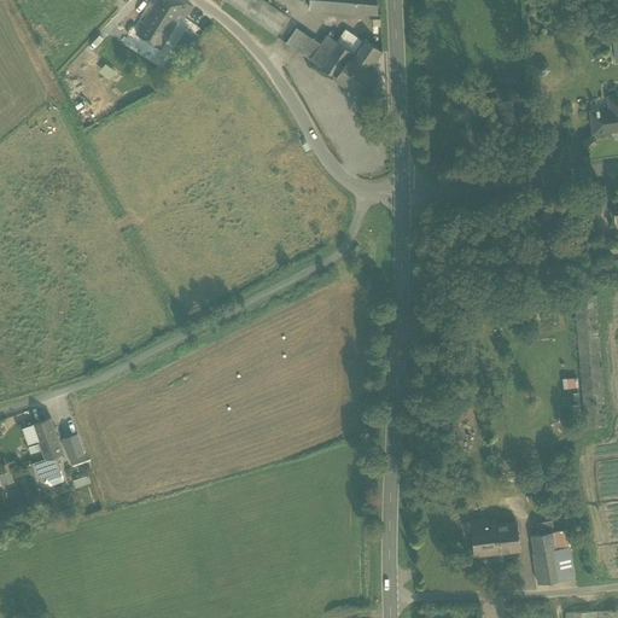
[(179,0),(157,0),(135,34),(164,52),(159,48),(176,24),(174,23),(179,15),(185,19),(192,9),(179,0)]
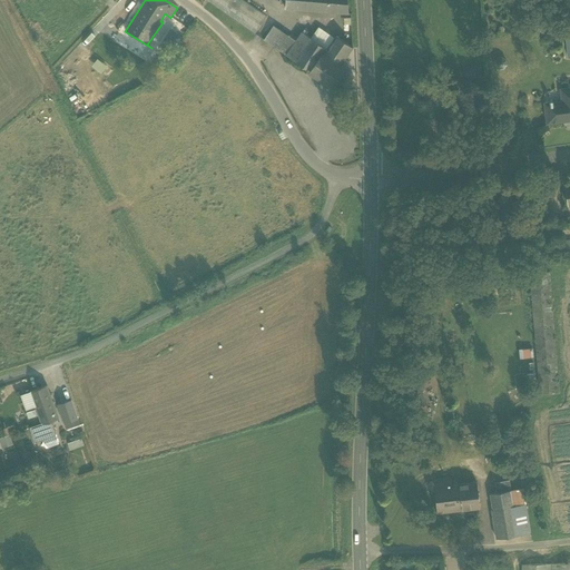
[(266,17),(243,0),(205,0),(255,33),(266,17)]
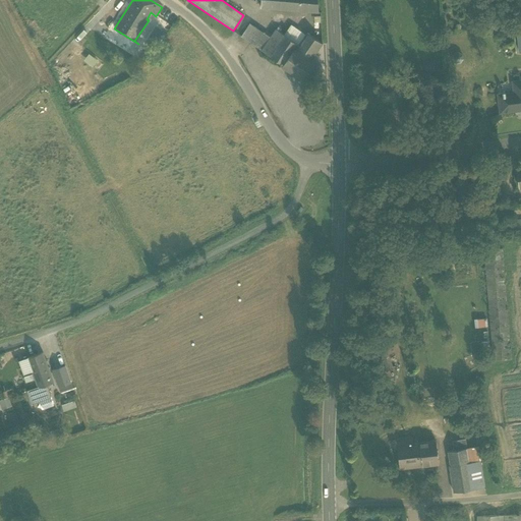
[(316,0),(261,0),(261,7),(315,12),(316,0)]
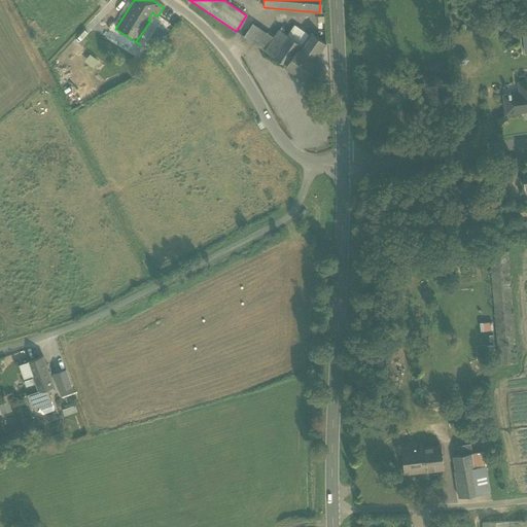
[(273,38),(252,24),(244,37),(264,51),(273,38)]
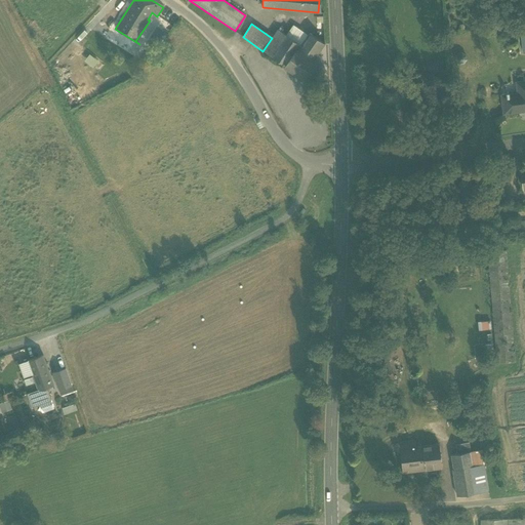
[(299,46),(308,35),(291,25),(284,35),(299,46)]
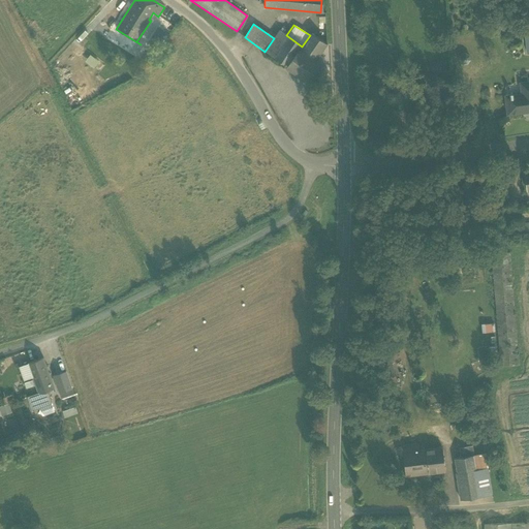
[(157,29),(149,43),(147,48),(154,52),(165,33),(157,29)]
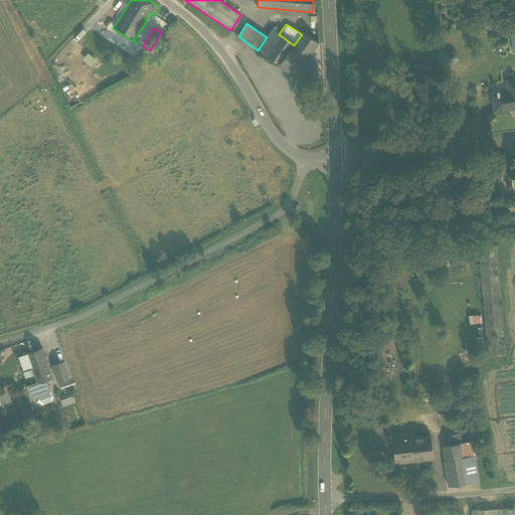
[(267,37),(258,50),(280,65),(291,50),(294,45),(279,34),(272,30),(267,37)]
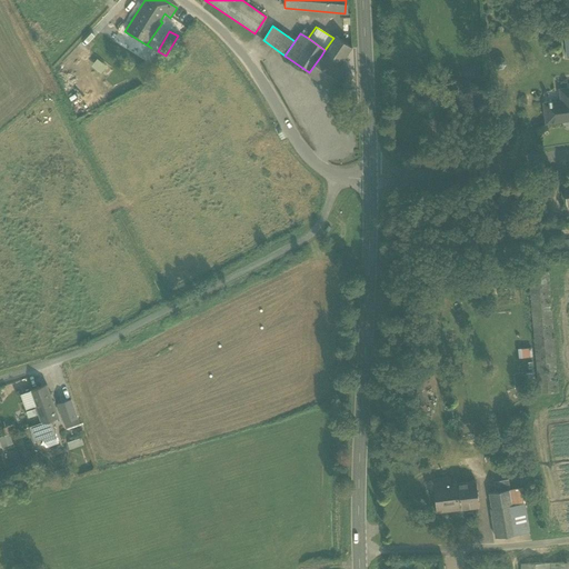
[(352,48),(335,36),(333,38),(325,50),(321,56),(338,68),(339,66),(352,48)]
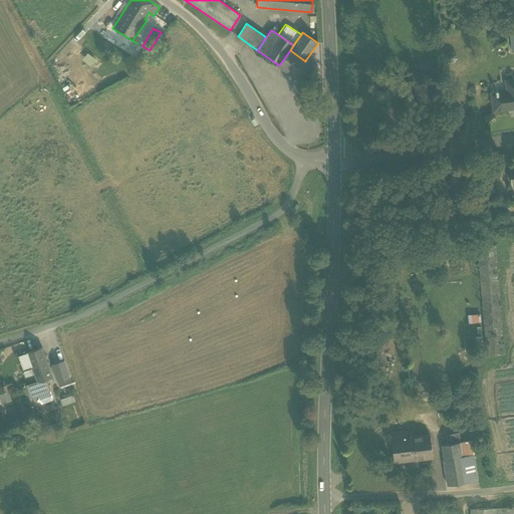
[(305,61),(290,50),(279,65),(306,83),(308,81),(310,83),(313,79),(310,77),(317,67),(306,59),(305,61)]
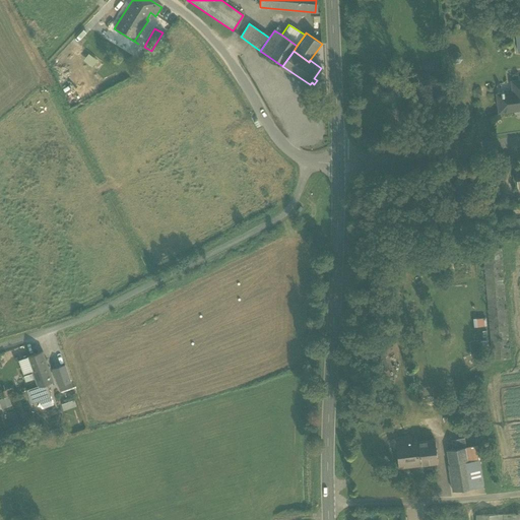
[(453,55),(450,60),(453,66),(459,66),(462,61),(459,55),(453,55)]
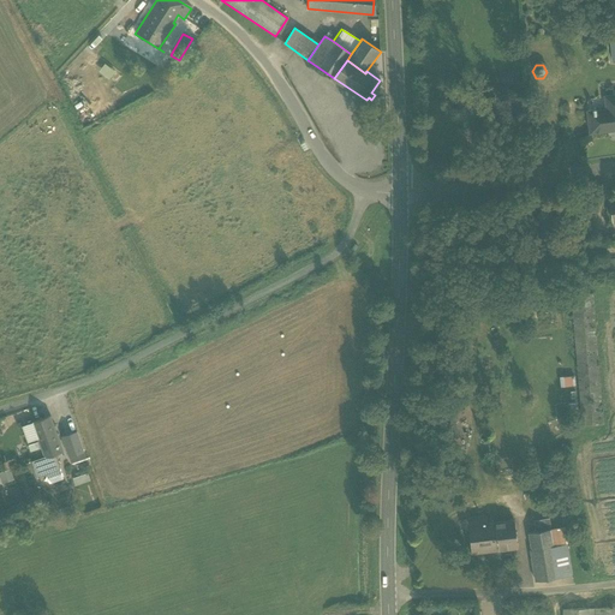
[(142,93),(149,87),(143,77),(135,83),(142,93)]
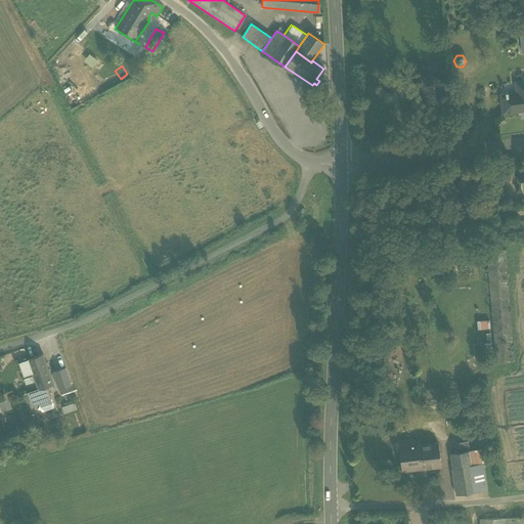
[(523,111),(523,82),(519,83),(520,92),(522,92),(523,96),(506,98),(505,94),(499,95),(503,114),(523,111)]
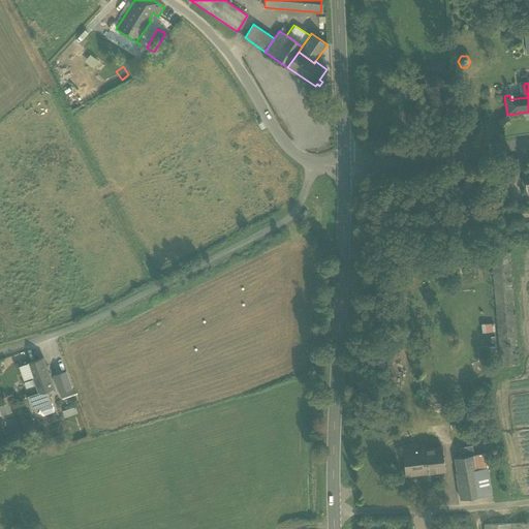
[(96,96),(92,88),(85,91),(90,100),(96,96)]
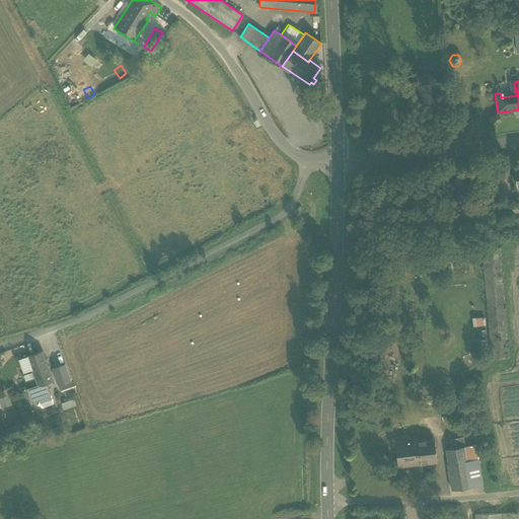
[(490,191),(479,192),(480,203),(490,202),(490,191)]
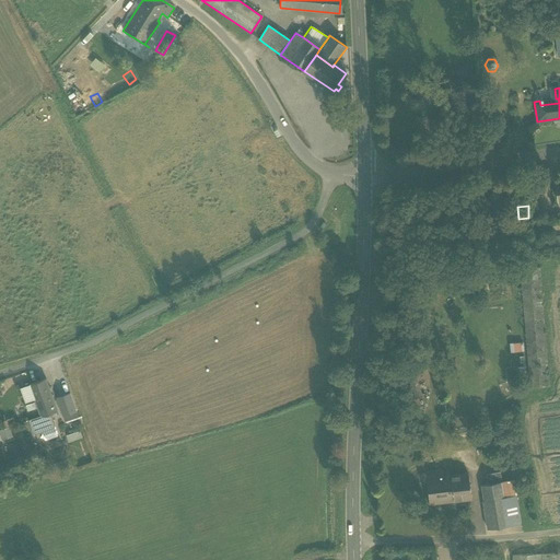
[(528,218),(518,219),(520,229),(529,229),(528,218)]
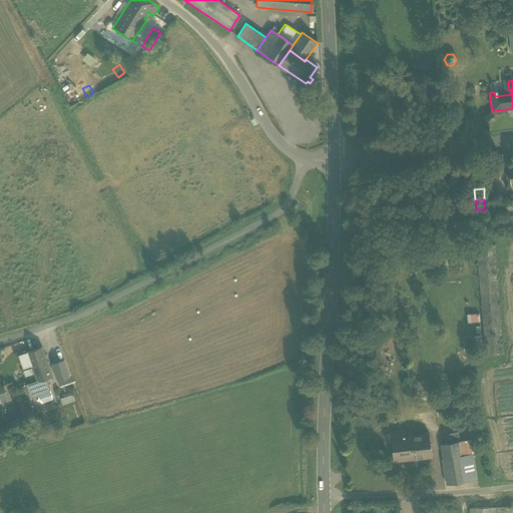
[(512,217),(504,217),(505,230),(512,229),(512,217)]
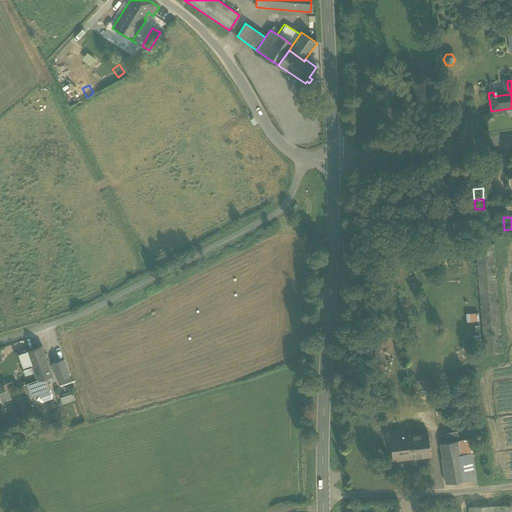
[(42,346),(27,351),(34,371),(34,372),(37,380),(37,381),(46,378),(52,376),(49,366),(46,359),(42,346)]
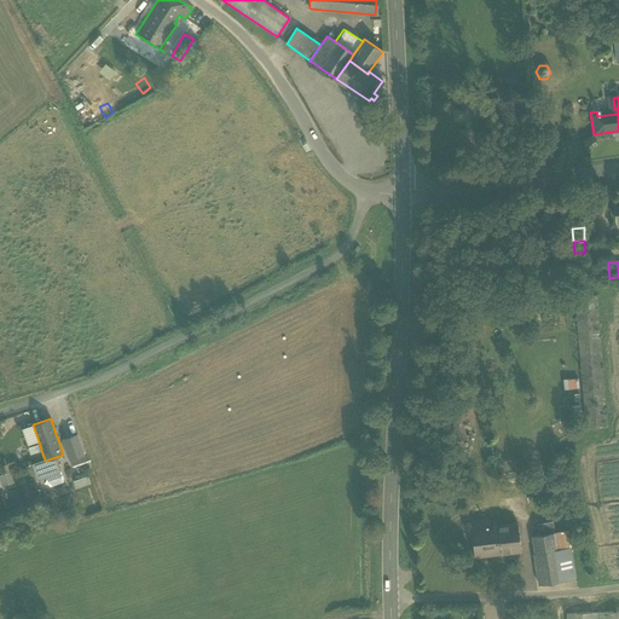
[(70,429),(56,434),(59,443),(63,455),(65,458),(80,453),(77,449),(68,451),(65,444),(75,440),(70,429)]
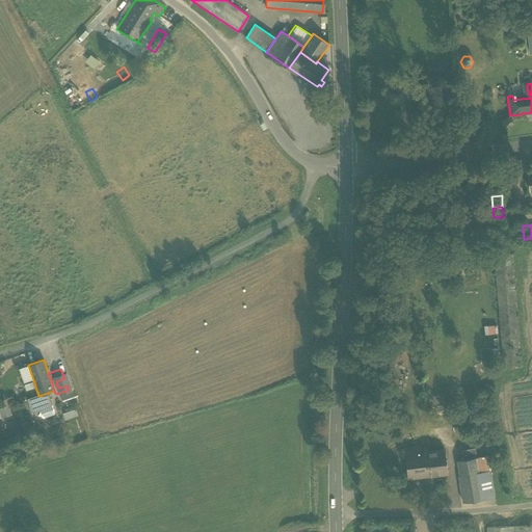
[(64,378),(56,381),(58,388),(67,386),(64,378)]
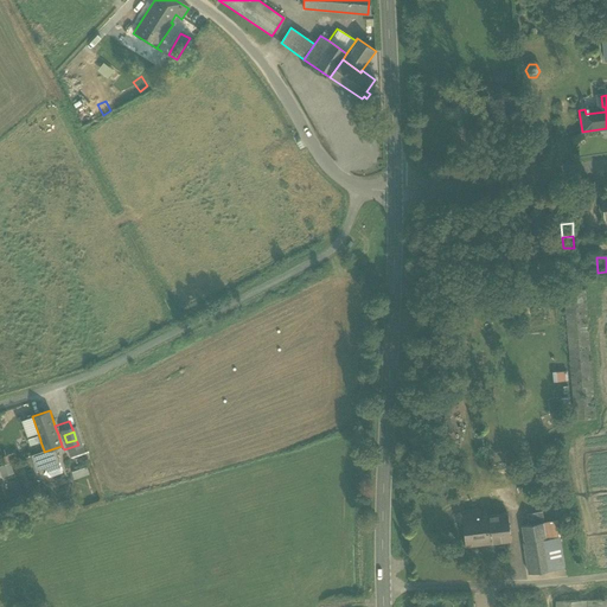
[(37,471),(46,467),(59,464),(55,448),(44,452),(44,451),(31,454),(37,471)]
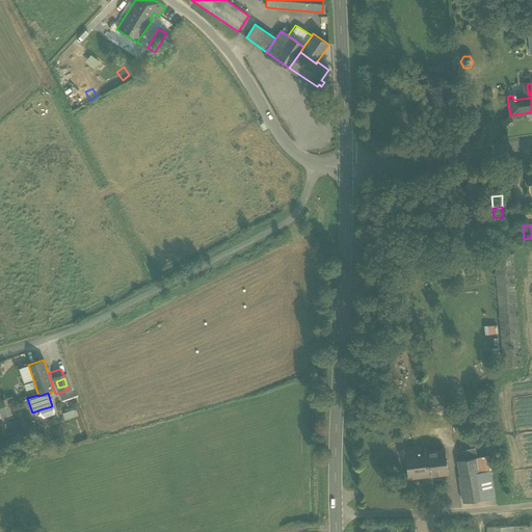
[(8,406),(0,409),(0,418),(11,415),(8,406)]
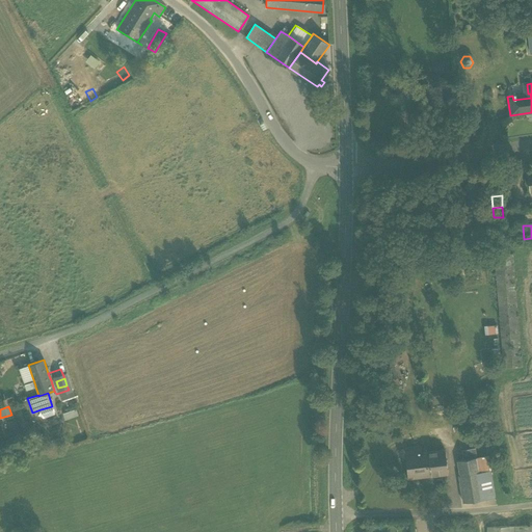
[(55,414),(52,406),(41,409),(44,418),(55,414)]
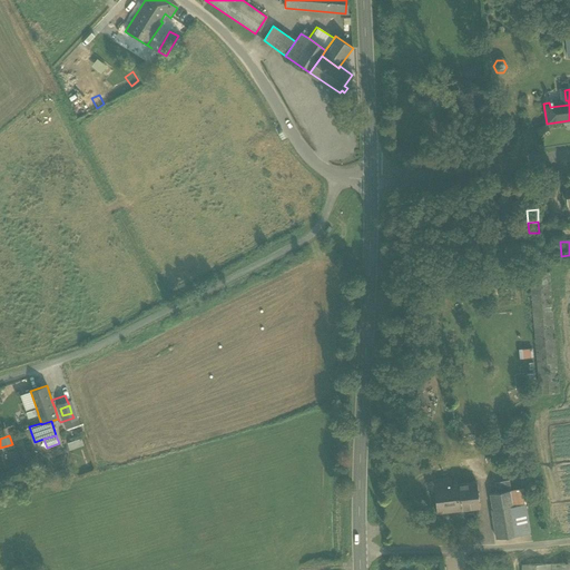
[(72,442),(74,449),(84,445),(81,440),(72,442)]
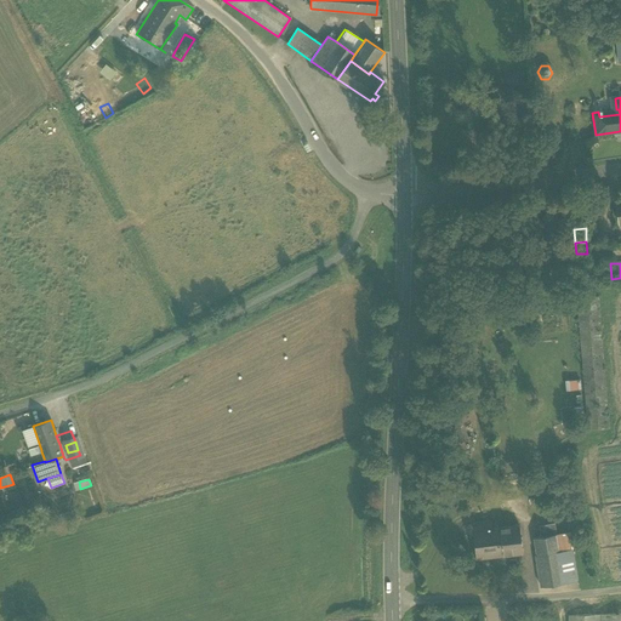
[(490,522),(473,524),(476,558),(502,554),(500,527),(491,528),(490,522)]
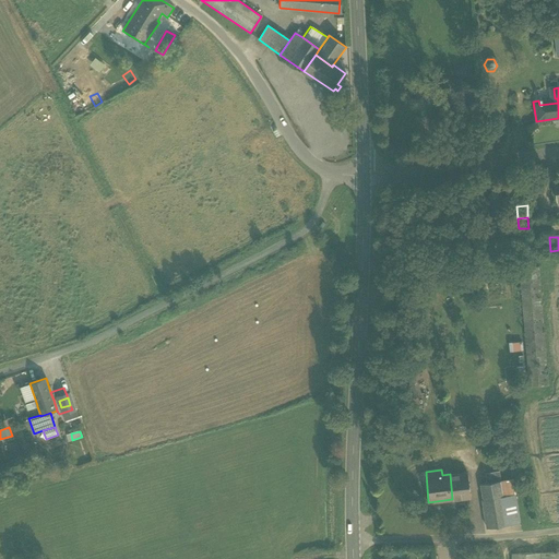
[(499,471),(485,473),(486,483),(501,480),(499,471)]
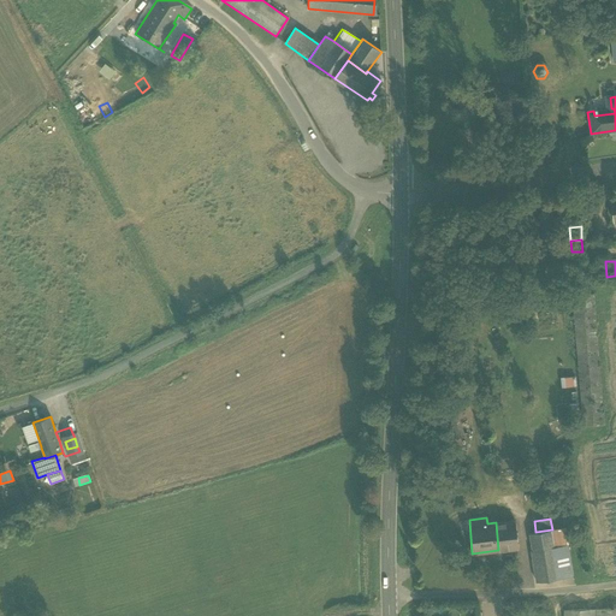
[(515,521),(496,522),(498,550),(517,549),(515,521)]
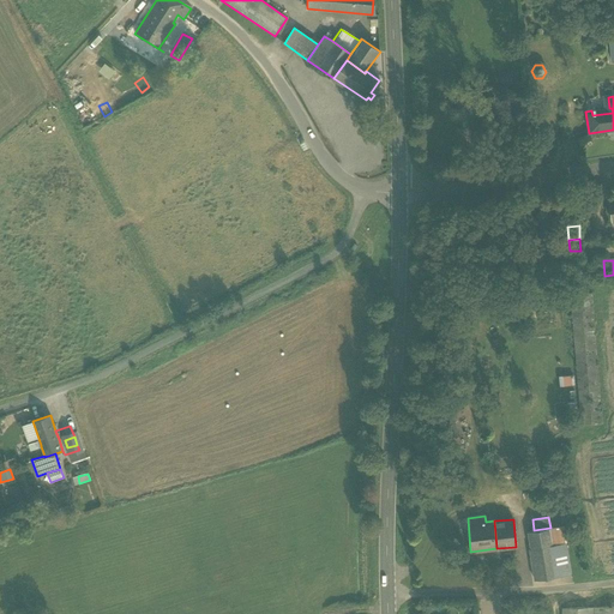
[(534,530),(528,531),(536,578),(558,575),(554,553),(551,528),(534,530)]
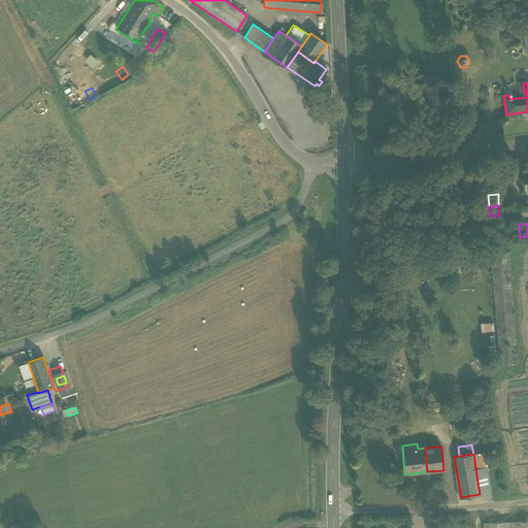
[(484,474),(476,475),(480,494),(487,493),(484,474)]
